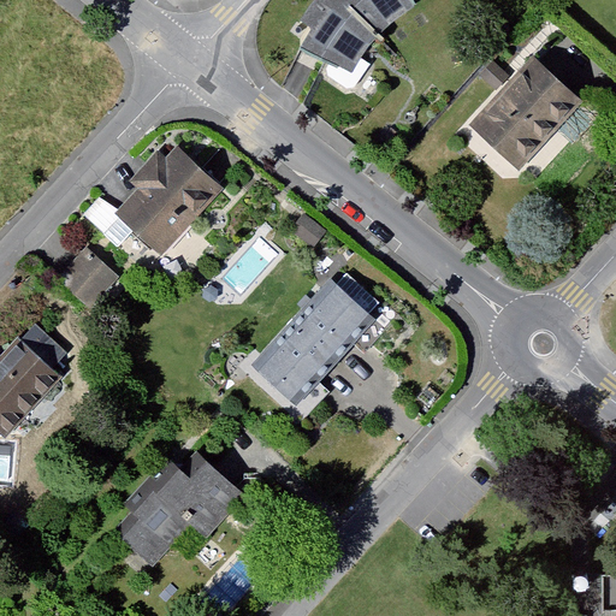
[(312,33),(298,53),(349,73),(377,36),(414,5),(410,0),(314,0),(298,23),(312,33)]
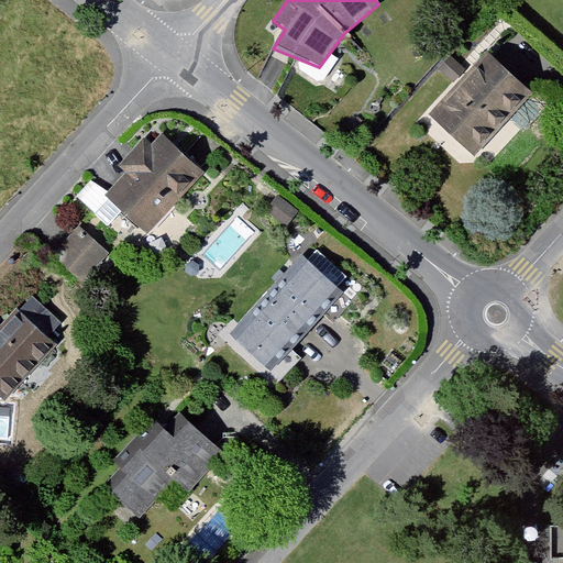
[(485,54),(429,119),(474,158),(531,94),(485,54)]
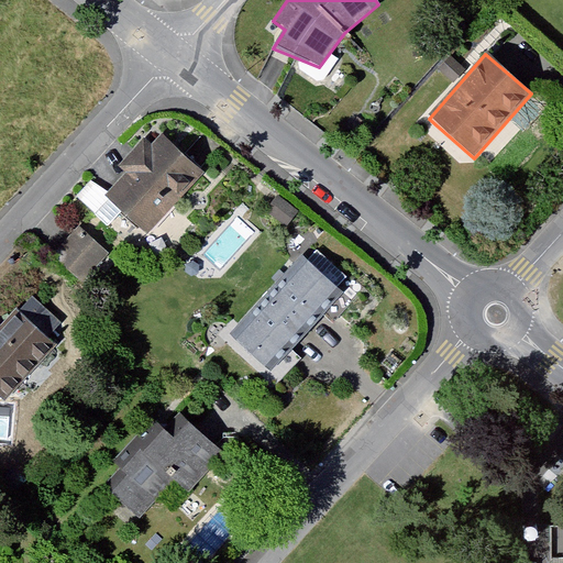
[(121,172),(98,199),(145,240),(202,173),(162,138),(153,148),(140,139),(116,167),(121,172)]
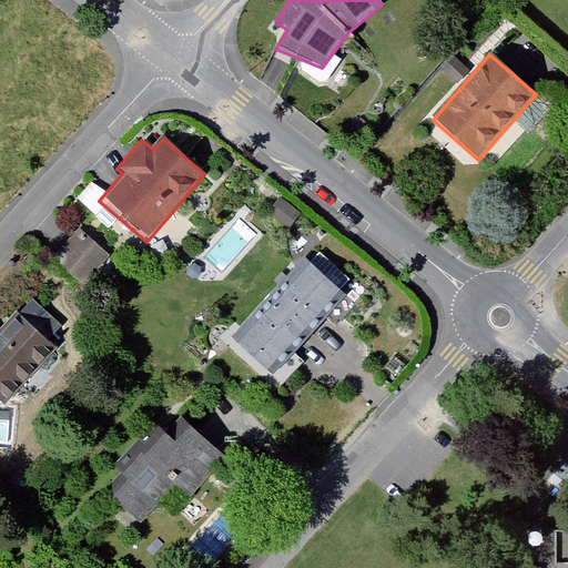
[(74,227),(46,263),(78,288),(107,253),(74,227)]
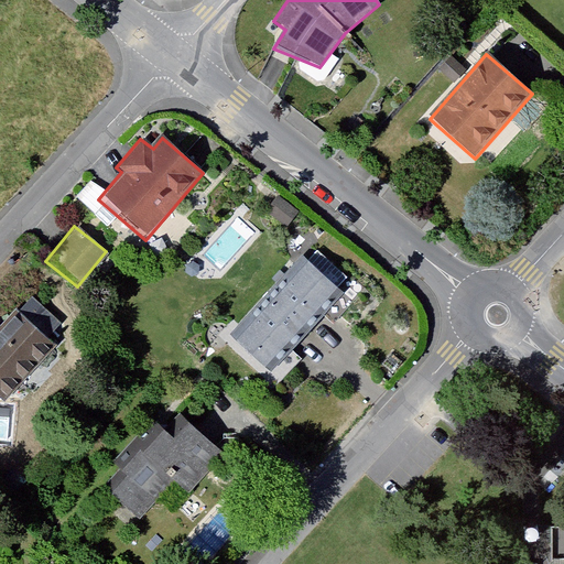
[(268,303),(303,336),(342,295),(305,262),(268,303)]
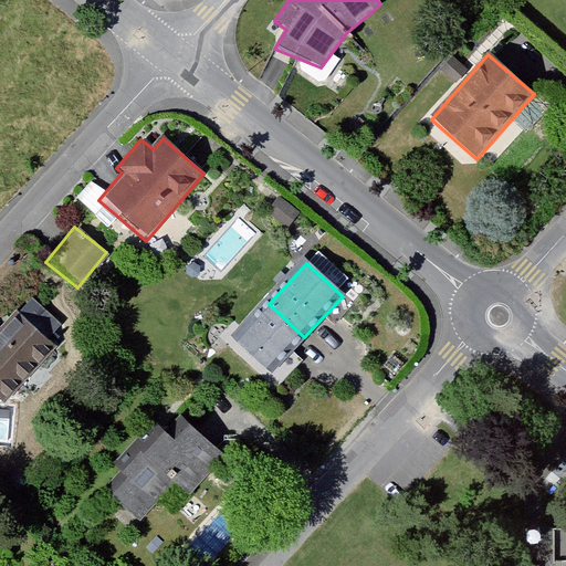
[(304,337),(269,304),(231,344),(268,377),(304,337)]
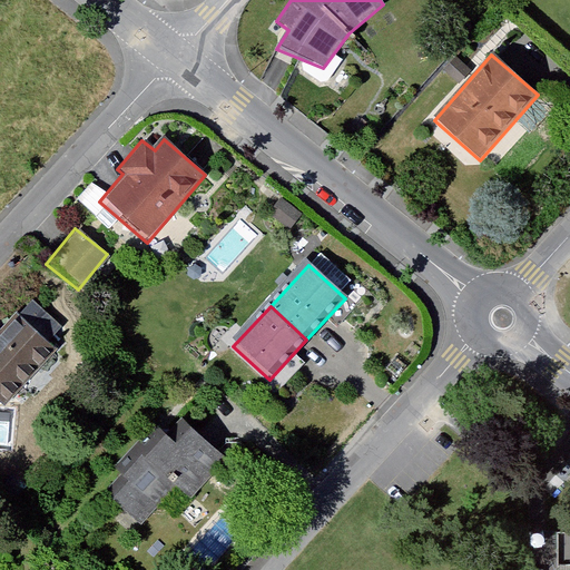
[(0,331),(0,405),(3,409),(58,352),(17,313),(0,331)]
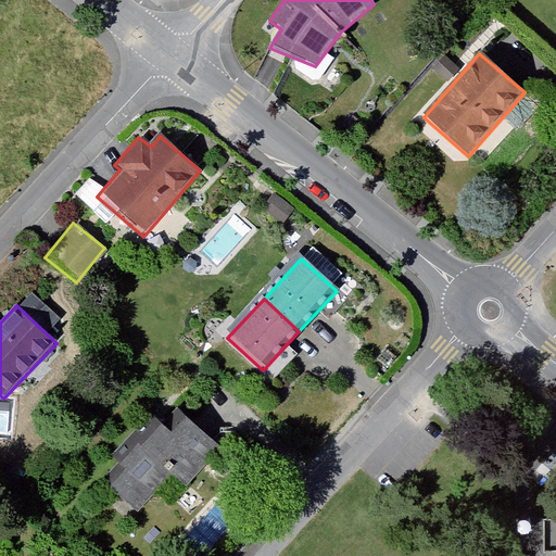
[(158,426),(106,491),(136,514),(168,472),(193,491),(225,451),(184,418),(169,436),(158,426)]
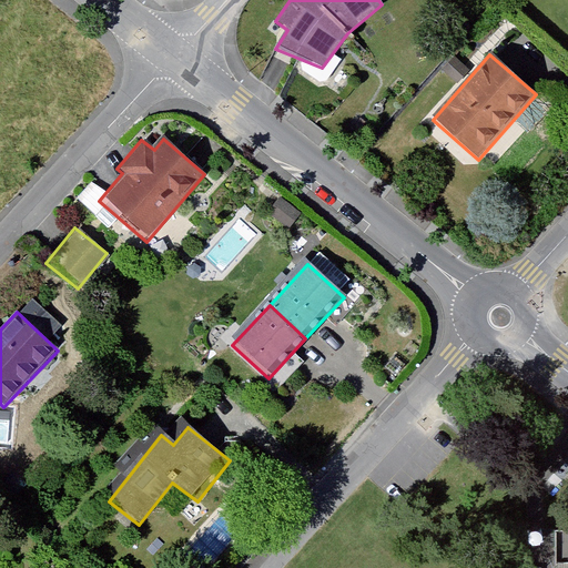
All buildings are outlined.
